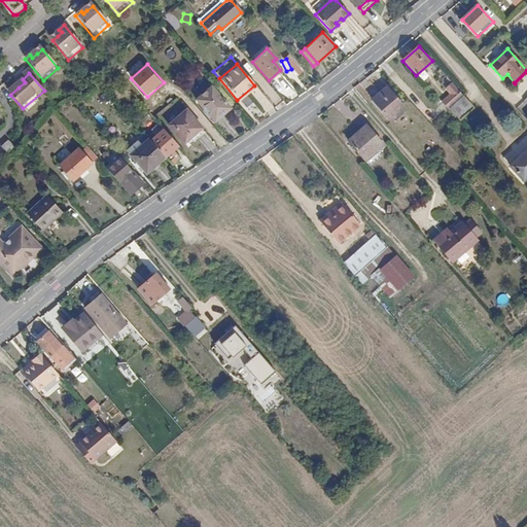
[(15,84),(19,88),(25,82),(23,79),(15,84)]
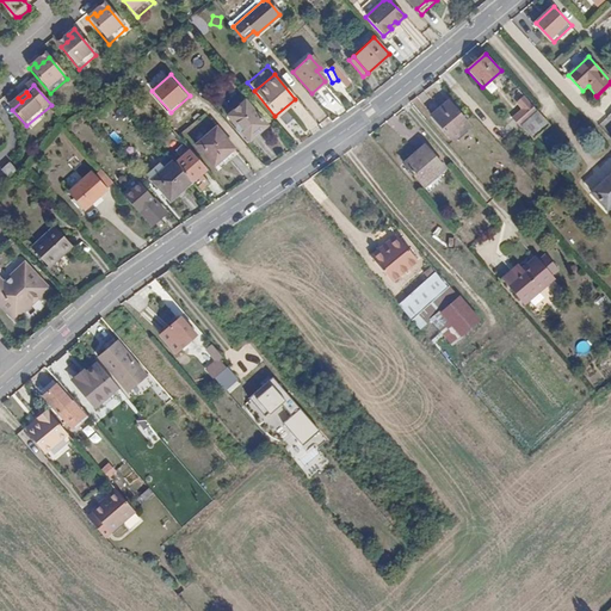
[(449,100),(431,115),(452,139),(469,124),(449,100)]
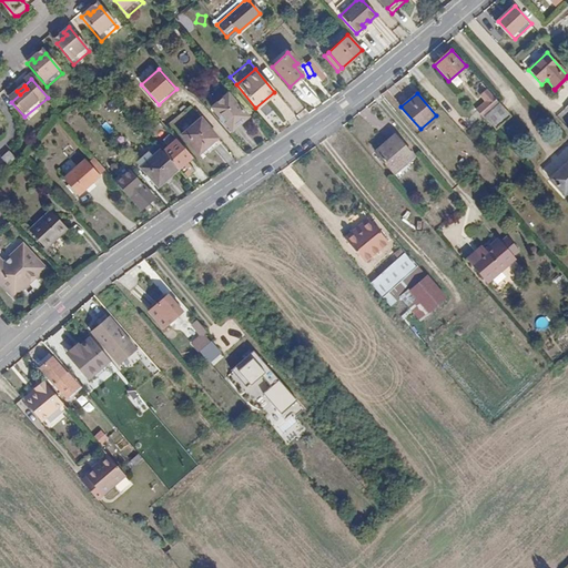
[(211,109),(229,129),(237,122),(240,124),(247,118),(229,94),(211,109)]
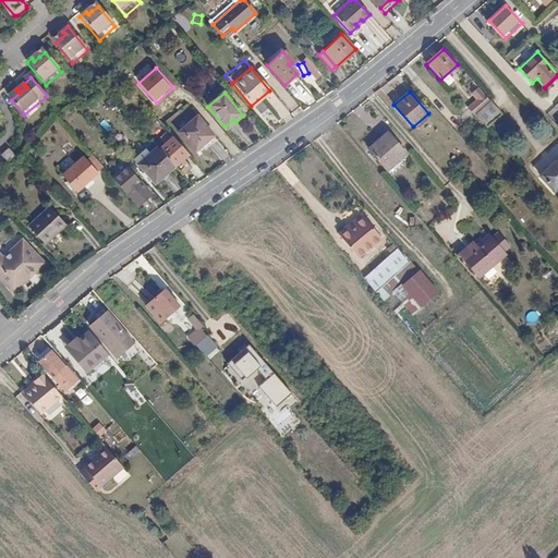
[(501,114),(490,102),(474,116),(485,129),(501,114)]
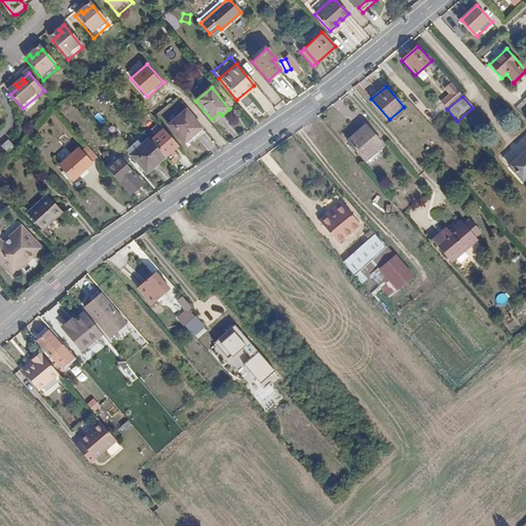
[(151,106),(145,111),(152,119),(158,114),(151,106)]
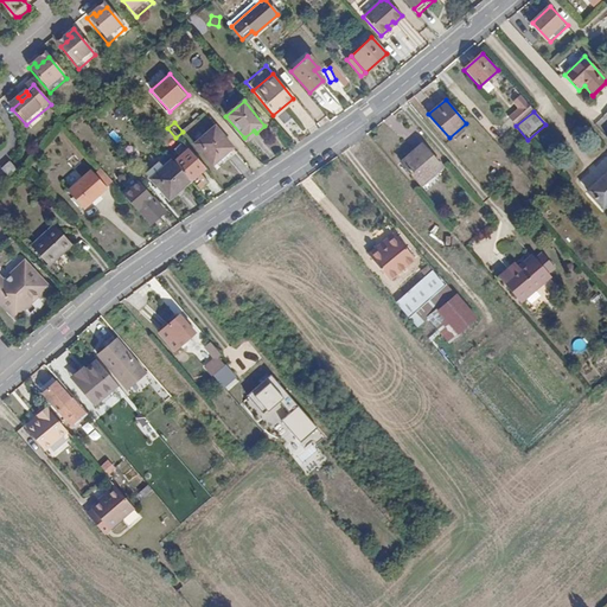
[(215,127),(193,145),(212,165),(232,148),(215,127)]
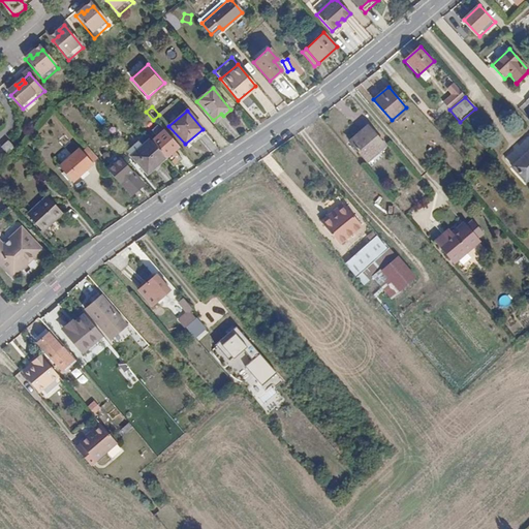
[(221,114),(213,120),(215,123),(223,116),(221,114)]
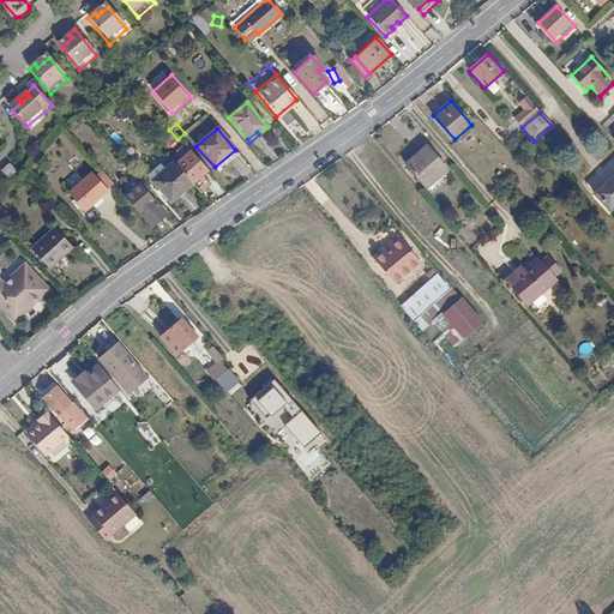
[(426,145),(405,162),(425,186),(445,168),(426,145)]
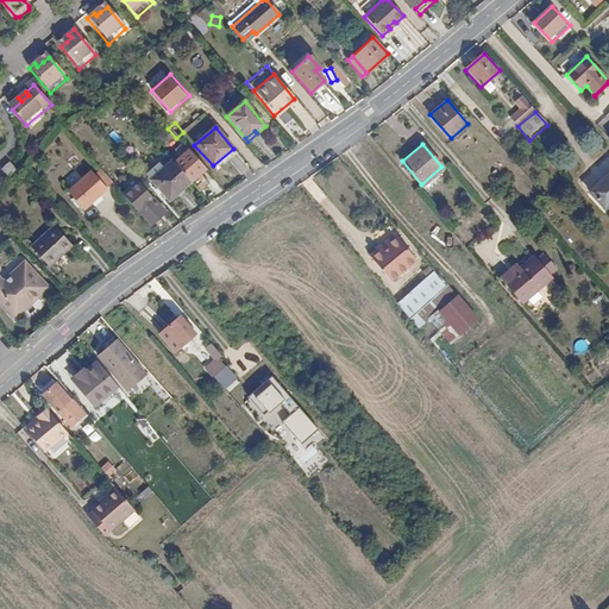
[(174,163),(190,182),(205,169),(188,151),(174,163)]
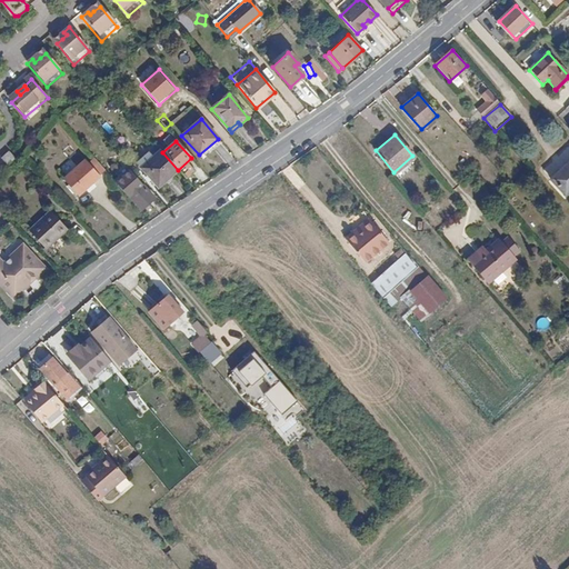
[(10,150),(1,158),(9,166),(17,159),(10,150)]
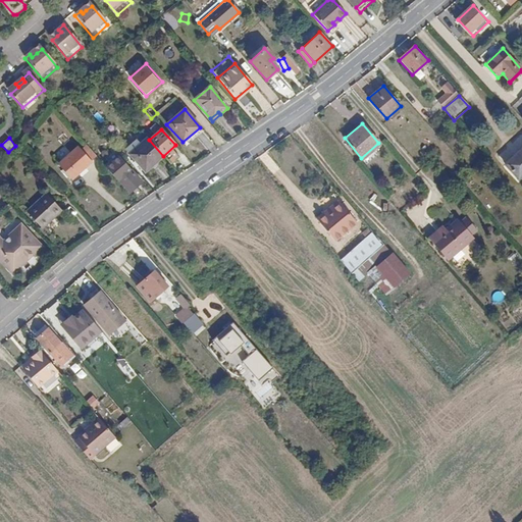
[(149,140),(147,138),(127,154),(144,172),(163,156),(149,140)]
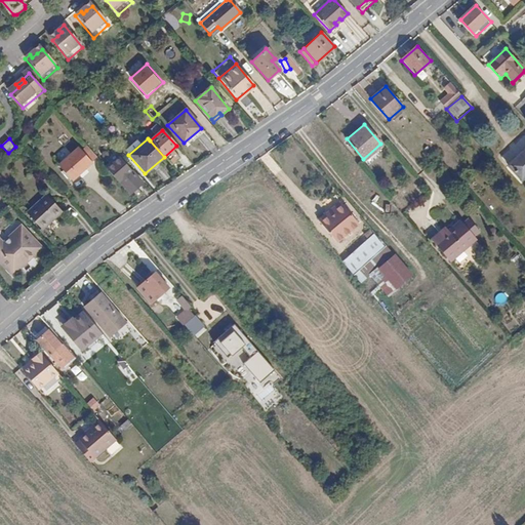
[(76,148),(56,165),(70,179),(89,162),(94,157),(85,146),(79,152),(76,148)]
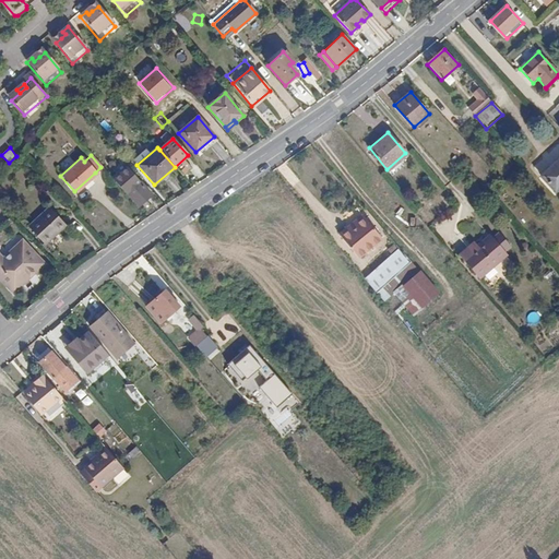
[(115,156),(102,167),(107,173),(119,162),(115,156)]
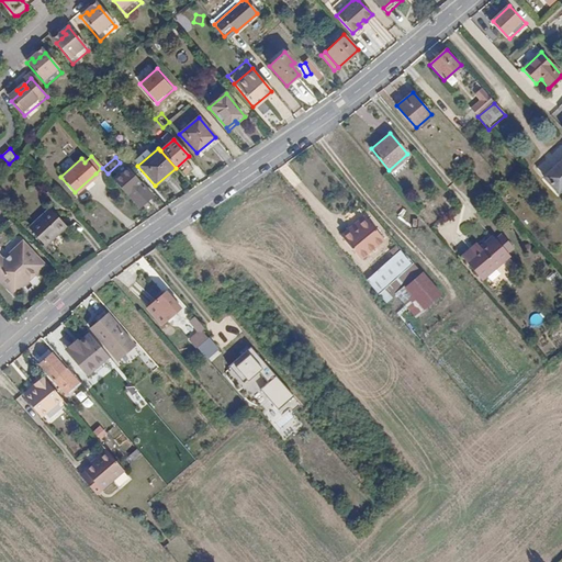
[(559,193),(561,190),(561,160),(544,178),(559,193)]
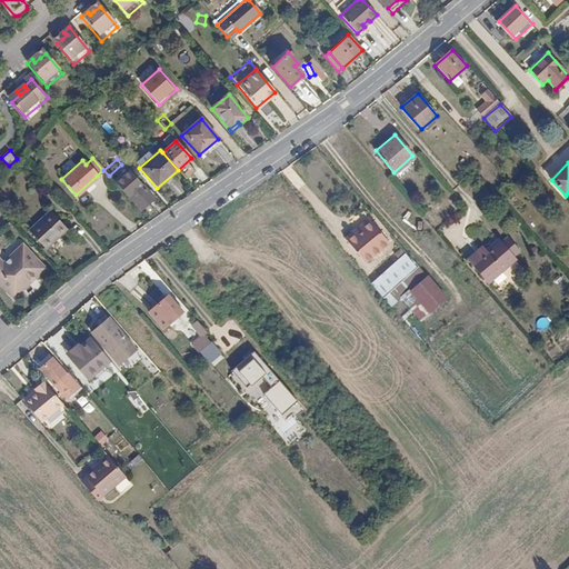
[(141,185),(127,196),(139,209),(152,198),(141,185)]
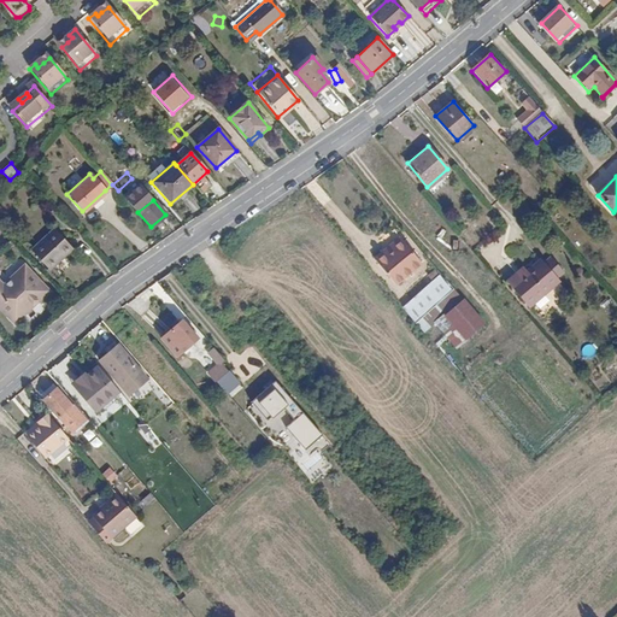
[(57,230),(34,252),(51,271),(75,250),(57,230)]
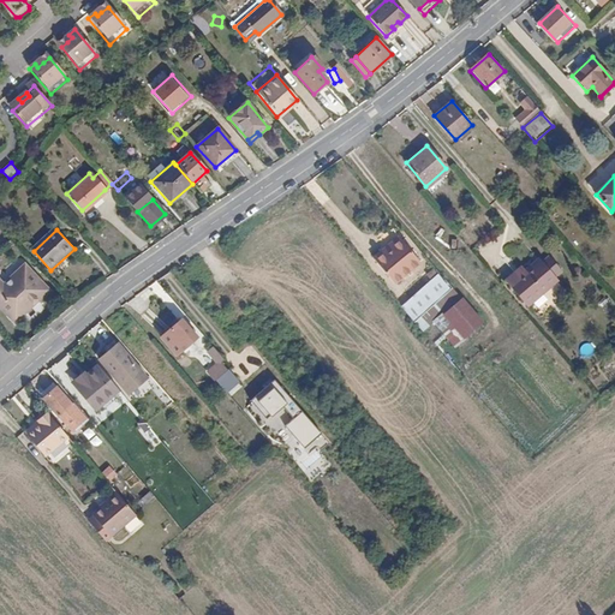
[(388,255),(380,262),(398,285),(423,263),(404,242),(395,248),(394,245),(386,251),(388,255)]
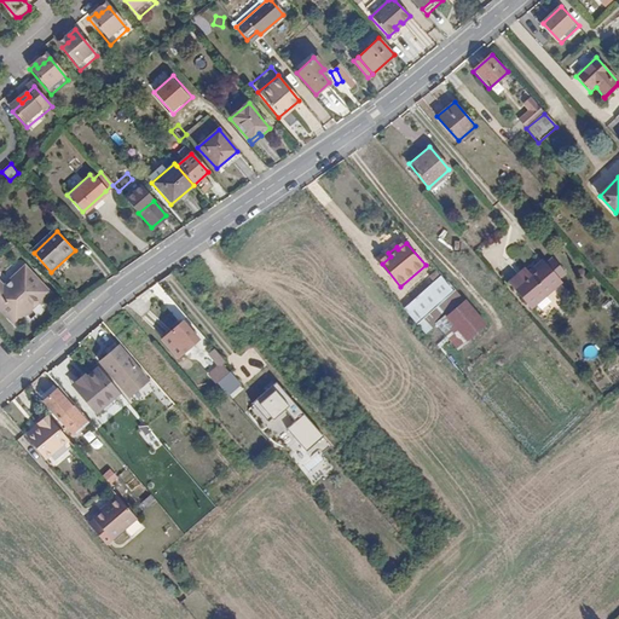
[(391,256),(388,253),(380,261),(382,264),(391,256)]
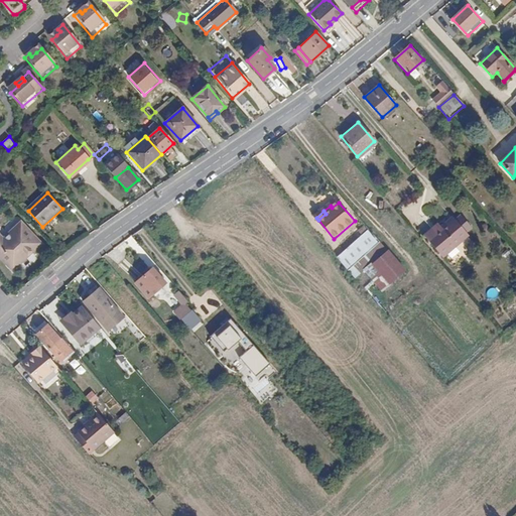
[(461,215),(460,216),(471,229),(472,228),(461,215)]
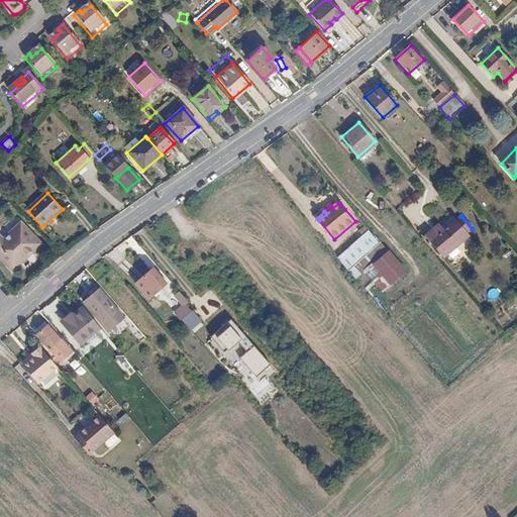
[(454,221),(466,234),(472,229),(460,216),(454,221)]
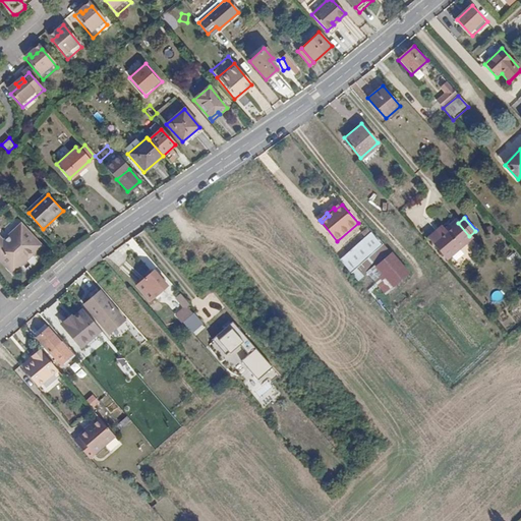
[(436,230),(433,231),(452,252),(470,237),(469,236),(458,223),(456,221),(439,234),(436,230)]
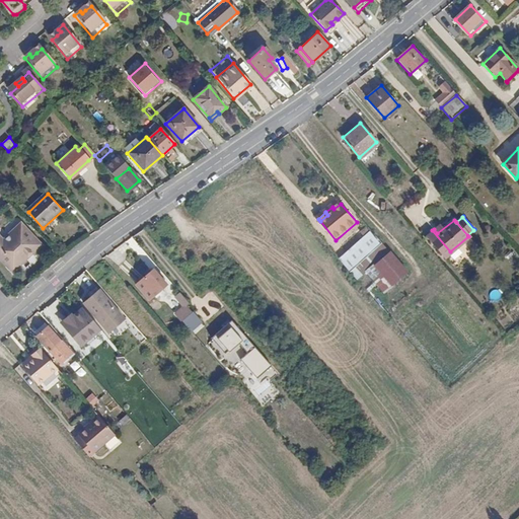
[(8,241),(6,239),(5,240),(0,235),(0,256),(4,262),(8,257),(13,264),(38,240),(22,224),(10,236),(12,238),(8,241)]
